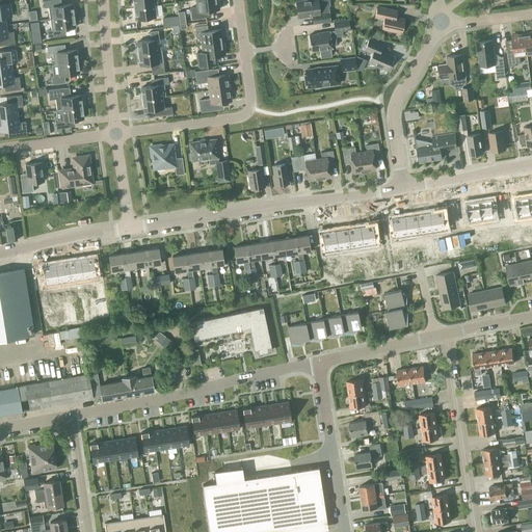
[(72,4),(58,6),(57,0),(50,0),(44,1),(44,7),(49,7),(50,19),(74,16),(73,8),(72,4)]
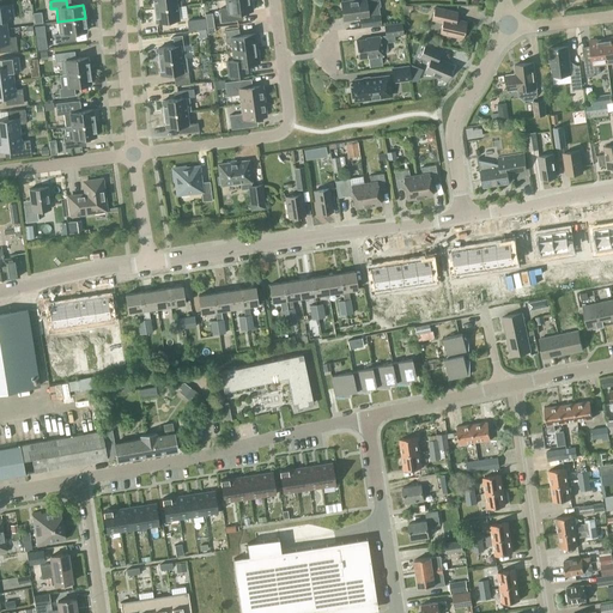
[(250,0),(225,0),(226,8),(219,10),(220,23),(237,20),(236,13),(253,11),(250,0)]
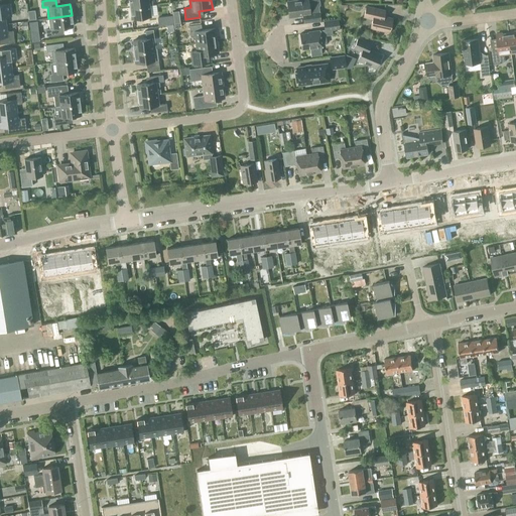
[(297,0),(286,1),(289,17),(302,15),(303,23),(320,20),(319,11),(318,6),(319,5),(318,0),(297,0)]
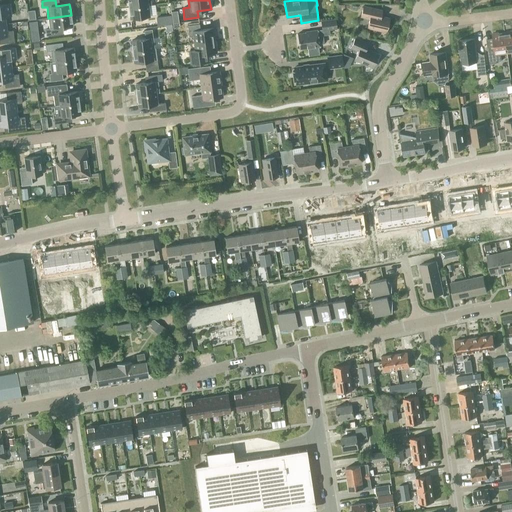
[(0,24),(5,24),(5,17),(12,16),(10,3),(0,4),(0,24)]
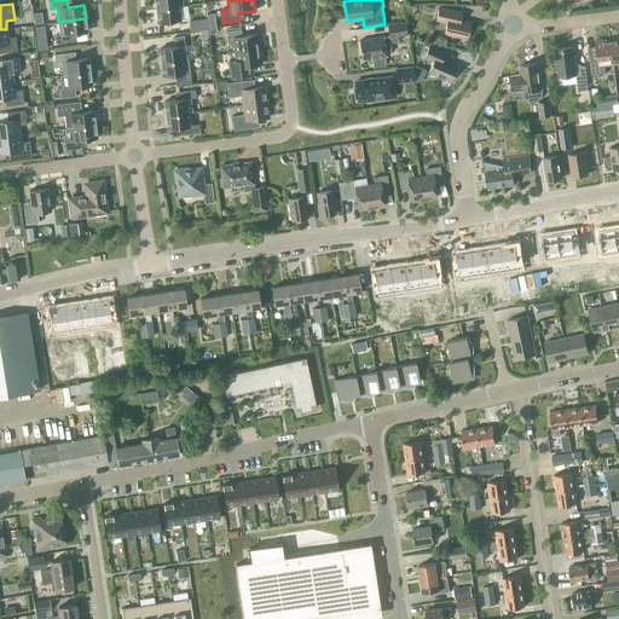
[(180,19),(179,6),(155,10),(156,17),(157,17),(157,23),(180,19)]
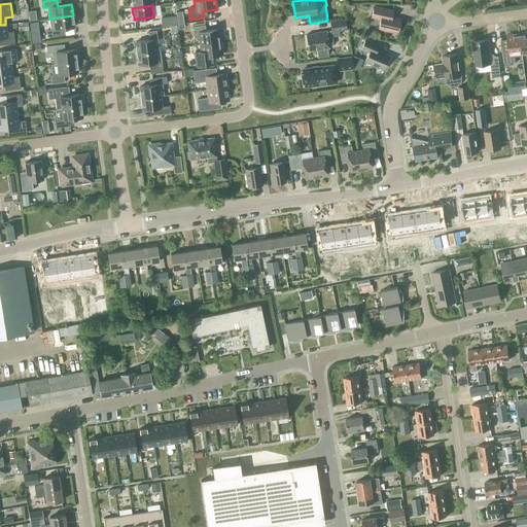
[(391,16),(392,10),(374,6),(371,18),(380,20),(378,29),(396,33),(395,37),(396,37),(400,19),(391,16)]
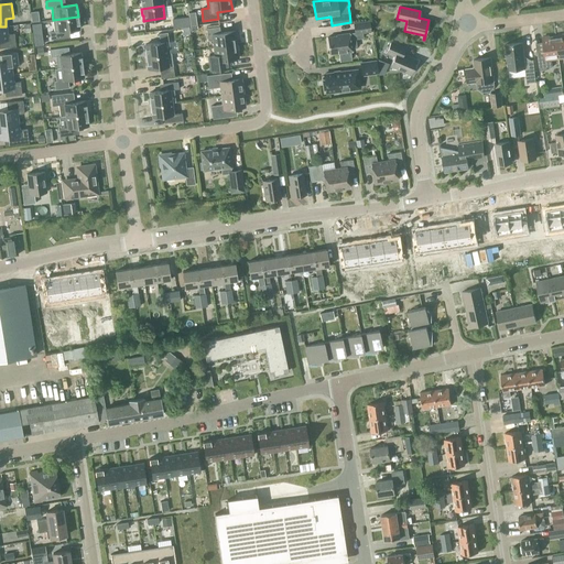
[(78,17),(53,20),(54,32),(50,33),(51,40),(66,38),(65,31),(79,29),(79,24),(78,17)]
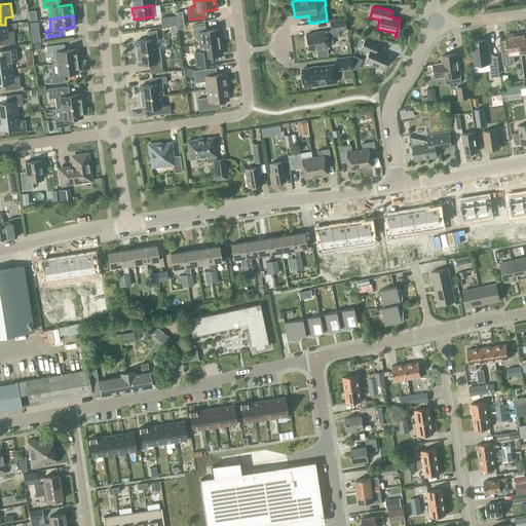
[(176,23),(175,15),(161,16),(162,25),(176,23)]
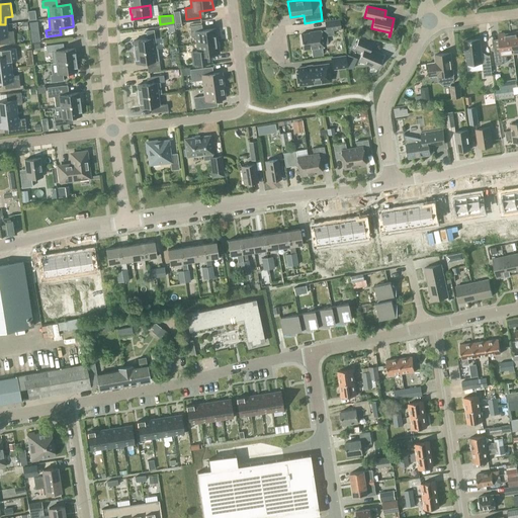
[(341,29),(339,18),(324,20),(326,30),(326,31),(333,30),(341,29)]
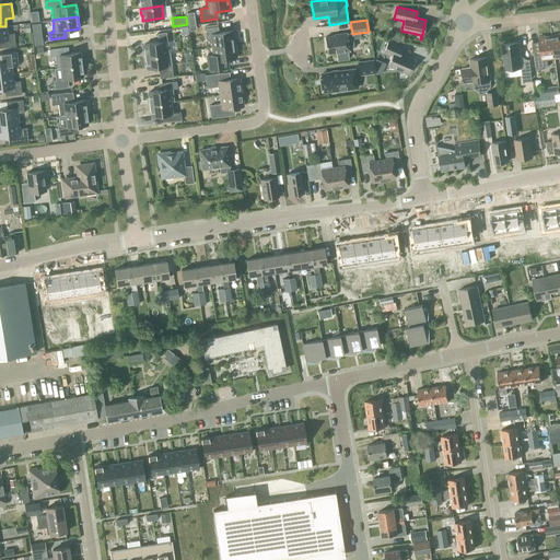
[(0,48),(15,46),(14,33),(7,34),(6,26),(0,26),(0,48)]
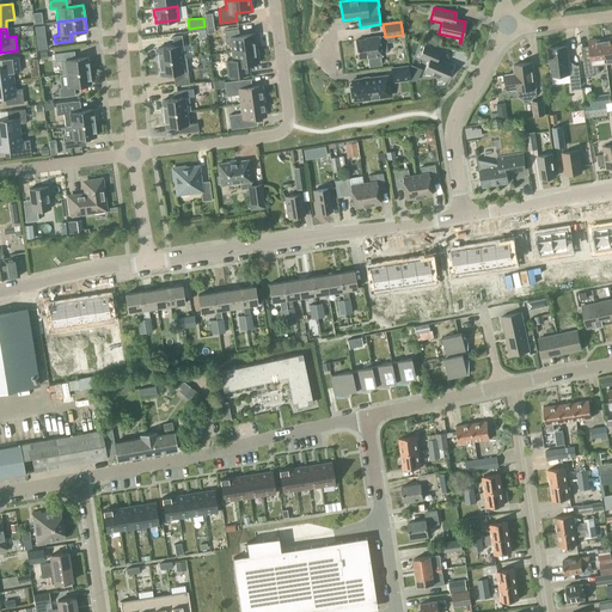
[(257,49),(255,34),(239,36),(238,29),(224,31),(226,43),(231,43),(232,51),(257,49)]
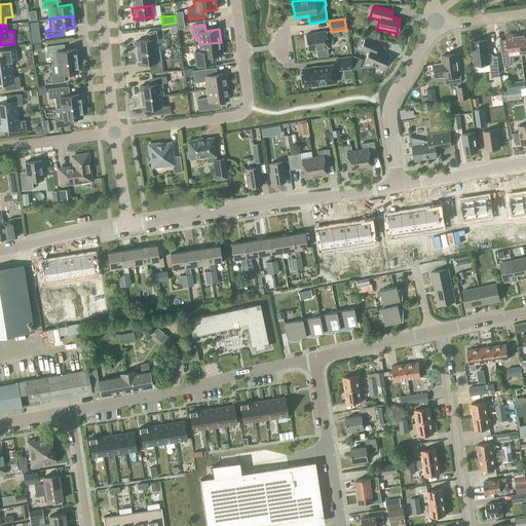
[(156,50),(157,50),(155,40),(155,39),(157,39),(156,30),(148,31),(149,40),(135,41),(136,46),(136,52),(152,50),(156,50)]
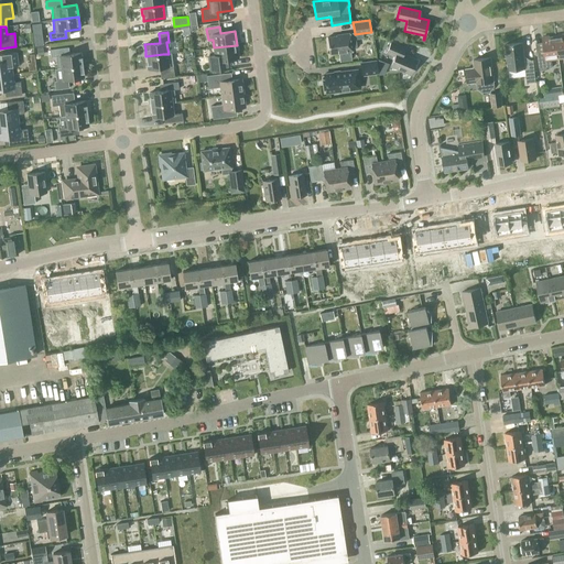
[(336,36),(327,38),(329,54),(338,53),(338,54),(353,52),(351,49),(357,49),(356,40),(364,39),(362,33),(355,34),(355,33),(336,35),(336,36)]
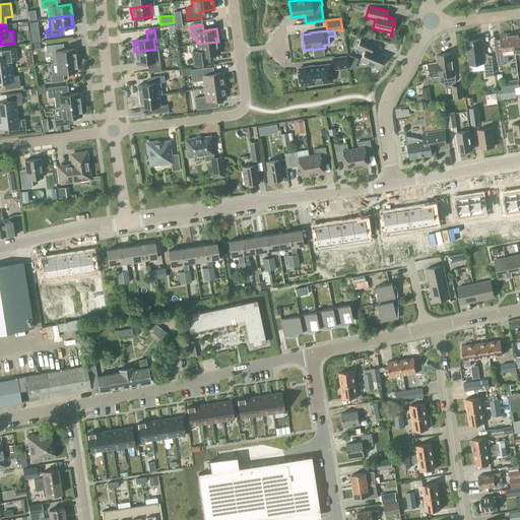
[(515,54),(512,34),(506,35),(506,34),(500,35),(502,51),(495,51),(497,65),(504,64),(504,62),(509,62),(508,55),(515,54)]
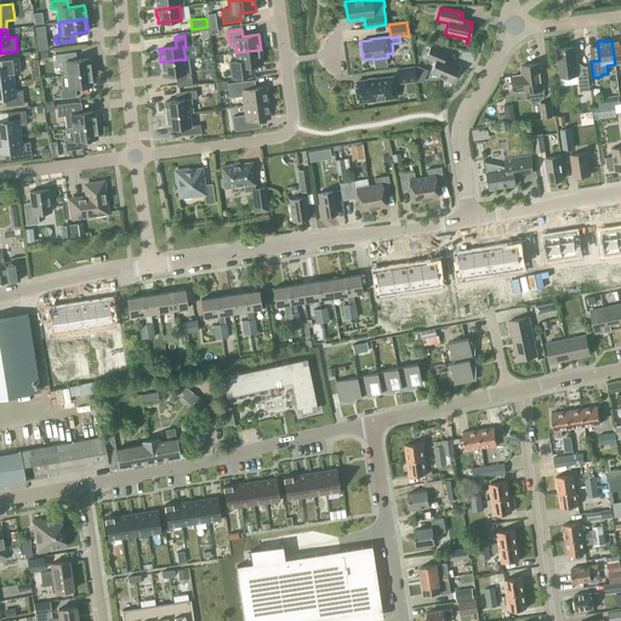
[(443,60),(446,52),(431,46),(426,58),(434,62),(429,73),(451,83),(459,66),(443,60)]
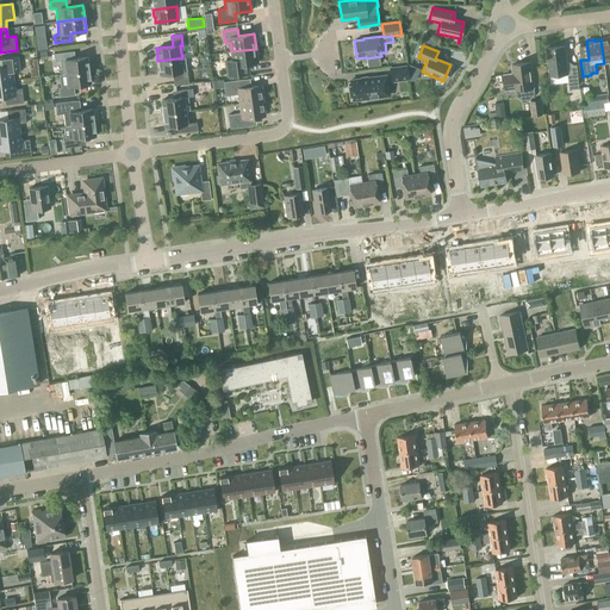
[(579,88),(577,66),(567,67),(565,47),(546,49),(549,76),(567,74),(570,89),(571,89),(572,97),(582,95),(580,88),(579,88)]
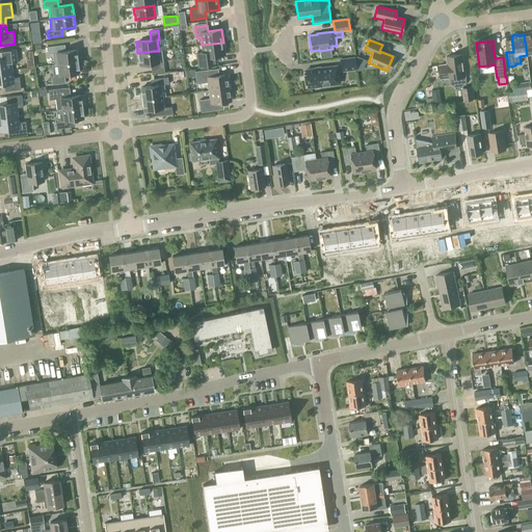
[(216,64),(215,56),(224,55),(223,43),(202,45),(203,52),(196,53),(198,67),(216,64)]
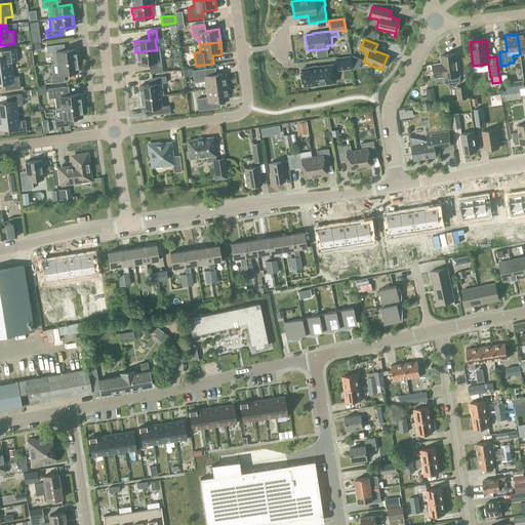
[(75,49),(62,51),(61,44),(46,46),(47,53),(51,52),(53,64),(56,64),(56,63),(77,61),(76,53),(75,49)]
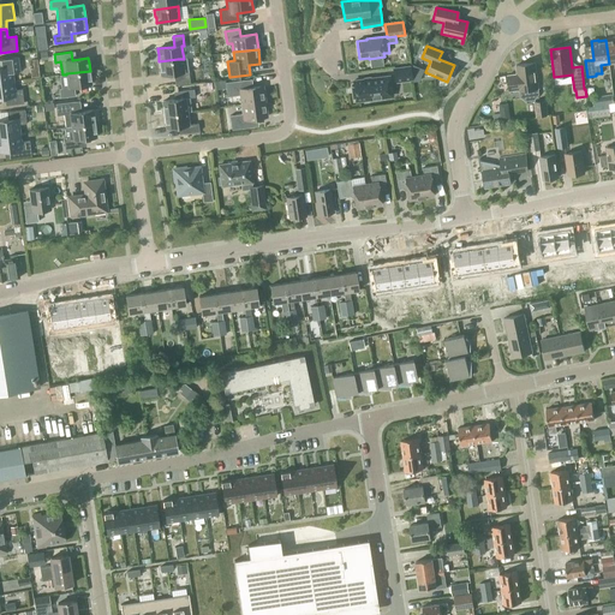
[(0,82),(13,81),(12,72),(19,71),(18,58),(0,59),(0,82)]
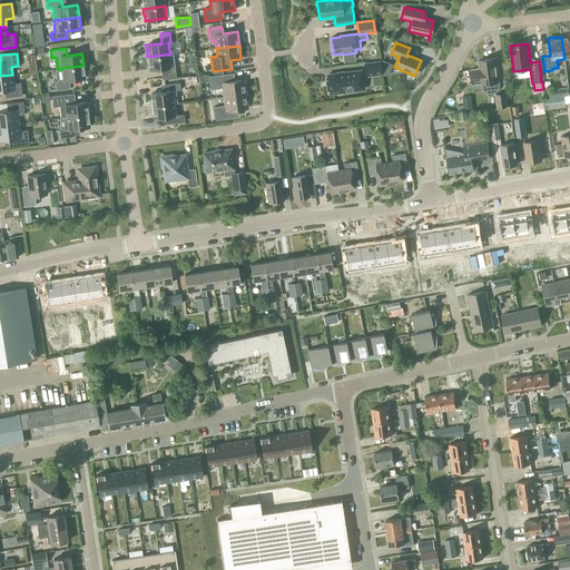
[(149,70),(170,67),(175,67),(173,53),(170,55),(169,55),(165,55),(147,57),(148,65),(149,65),(149,70)]
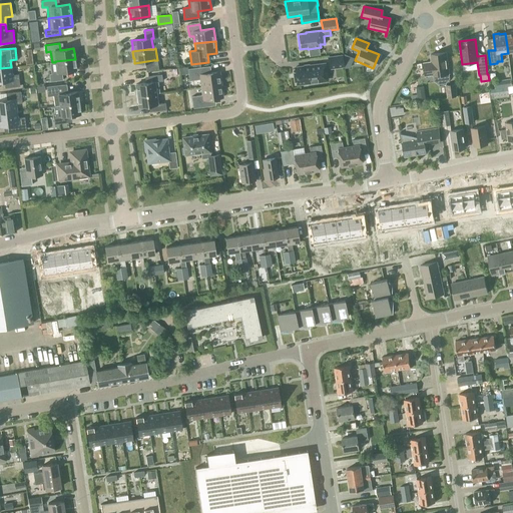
[(450,78),(449,74),(446,53),(430,55),(431,62),(423,63),(425,76),(433,75),(434,81),(439,84),(446,83),(450,78)]
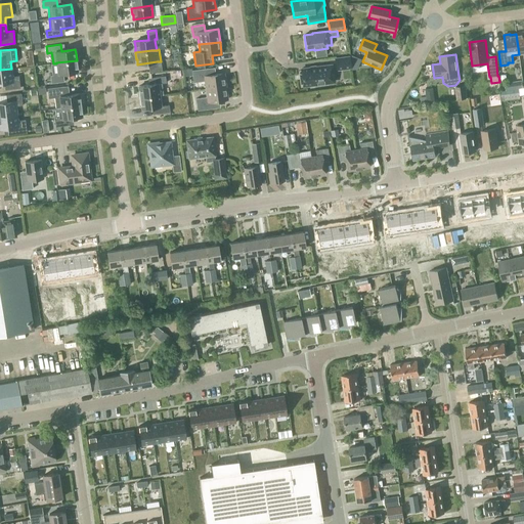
[(335,58),(337,71),(350,69),(349,56),(335,58)]
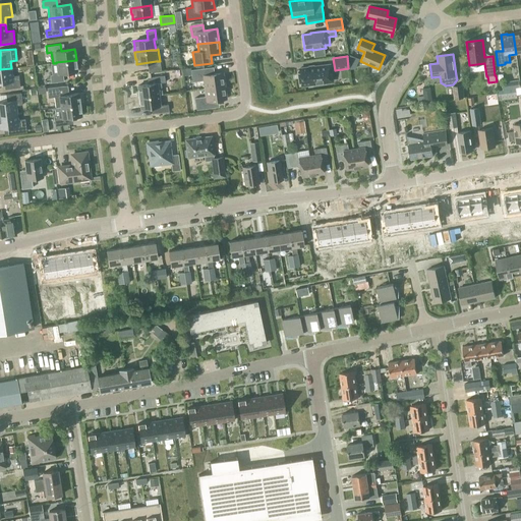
[(51,81),(64,79),(64,73),(67,72),(77,71),(76,67),(77,67),(76,60),(56,62),(56,63),(53,63),(51,64),(52,74),(50,74),(51,81)]
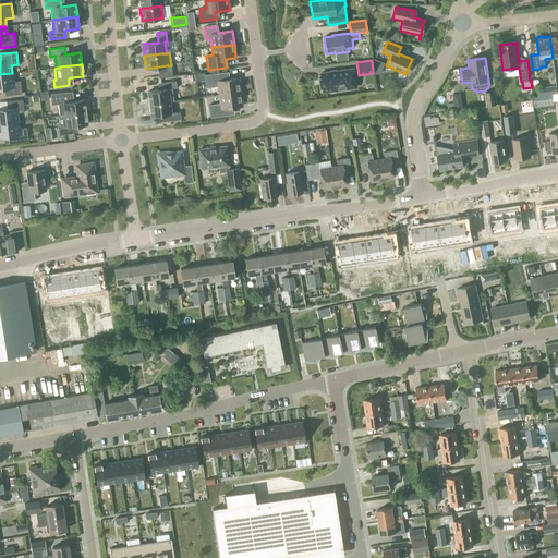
[(322,88),(323,92),(335,91),(335,92),(348,89),(348,88),(355,87),(353,70),(320,74),(320,77),(318,77),(320,88),(322,88)]
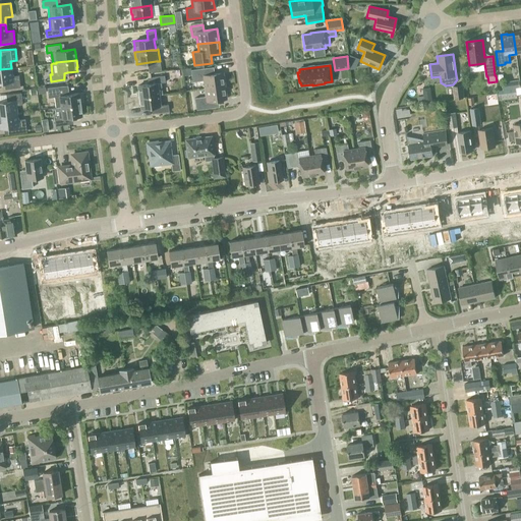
[(0,82),(4,82),(5,90),(20,88),(18,75),(12,76),(11,68),(0,69),(0,82)]
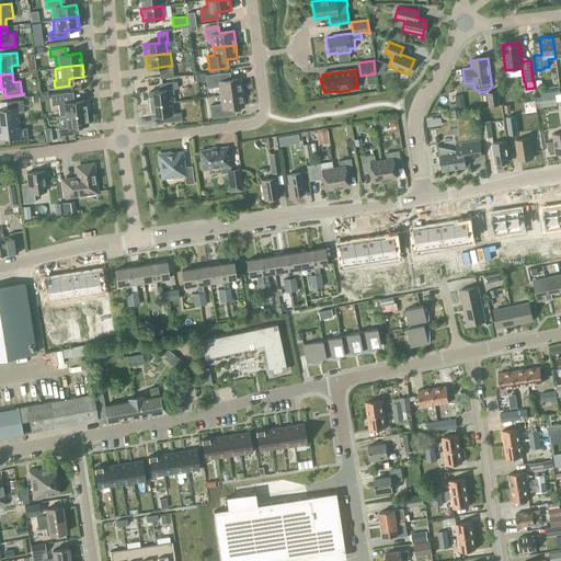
[(220,95),(242,92),(240,78),(224,80),(222,73),(205,76),(207,89),(219,87),(220,95)]
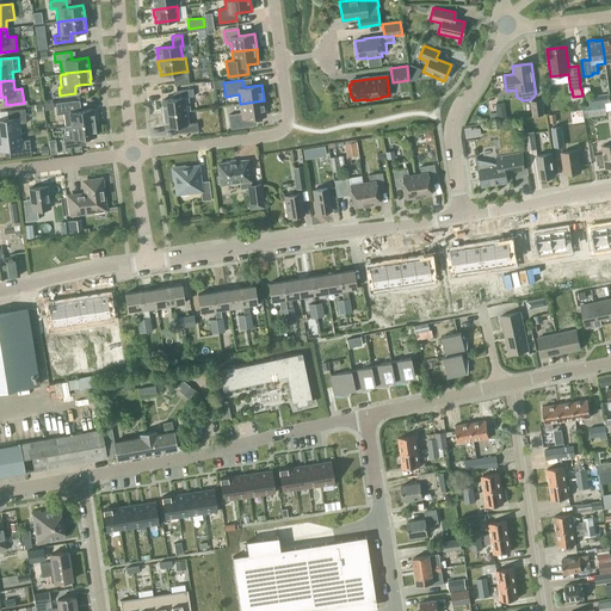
[(186,111),(190,111),(189,98),(193,97),(192,88),(176,91),(177,99),(161,100),(162,106),(161,106),(162,113),(186,111)]
